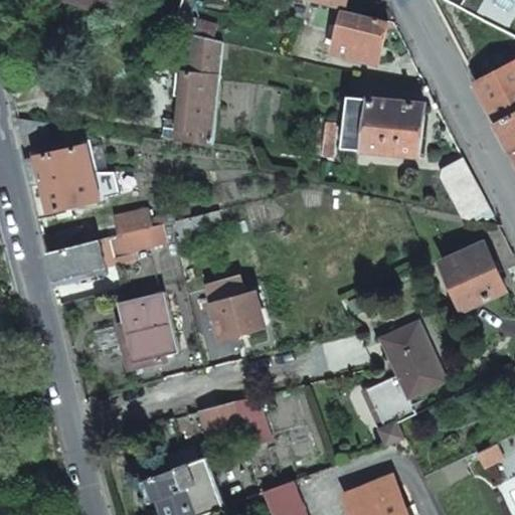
[(345,6),(332,48),(376,59),(388,19),(345,6)]
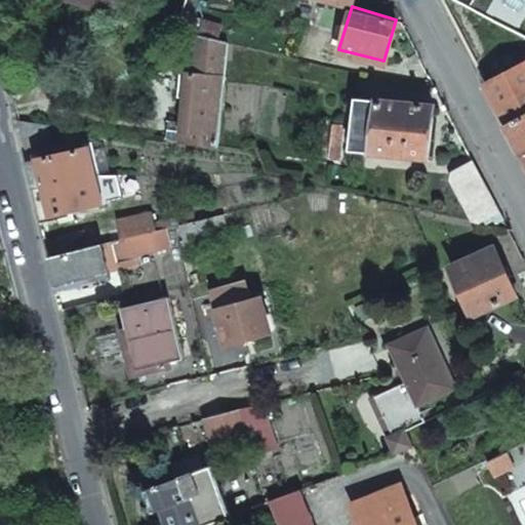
[(216,139),(217,139),(226,37),(225,36),(190,28),(187,65),(177,64),(174,89),(185,90),(182,115),(167,114),(165,133),(179,135),(216,139)]
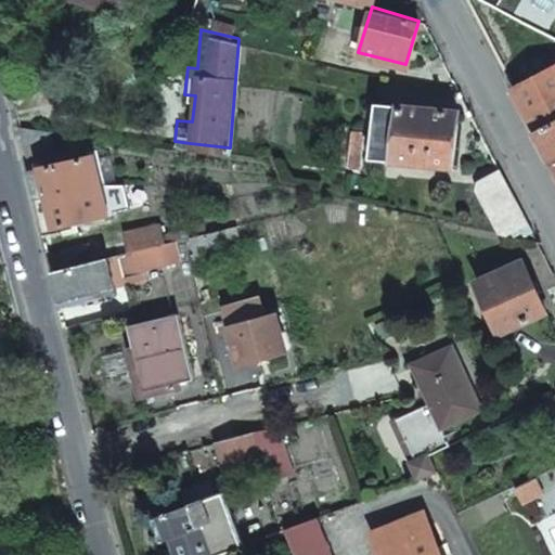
[(533,132),(554,121),(554,68),(512,90),(533,132)]
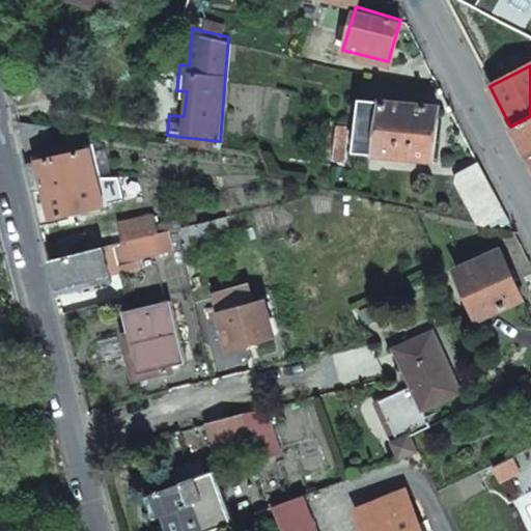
[(439,107),(363,95),(354,146),(432,157),(439,107)]
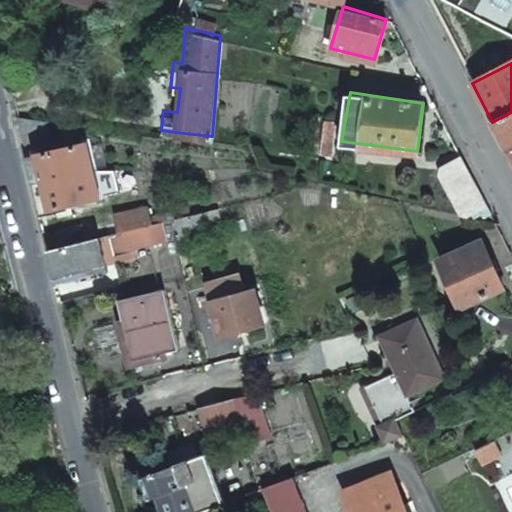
[(511,112),(492,122),(511,161),(511,112)]
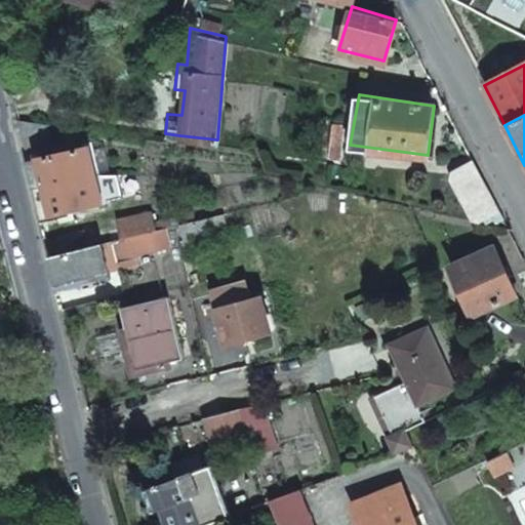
[(32,189),(95,172),(86,144),(26,160),(32,189)]
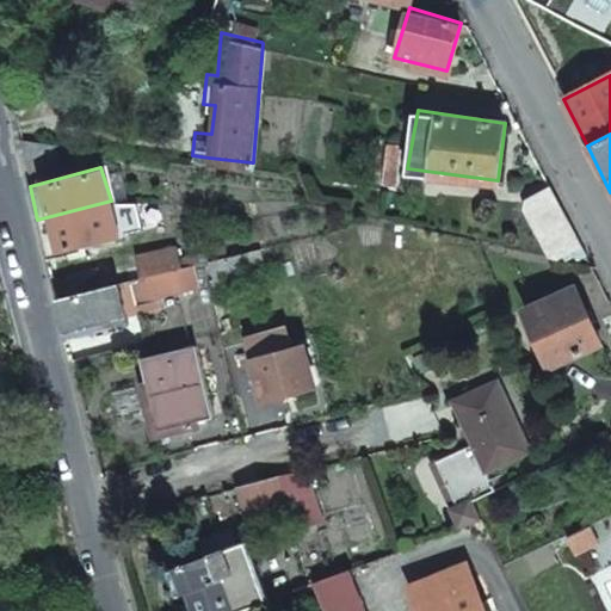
[(556,257),(580,245),(550,186),(526,197),(556,257)]
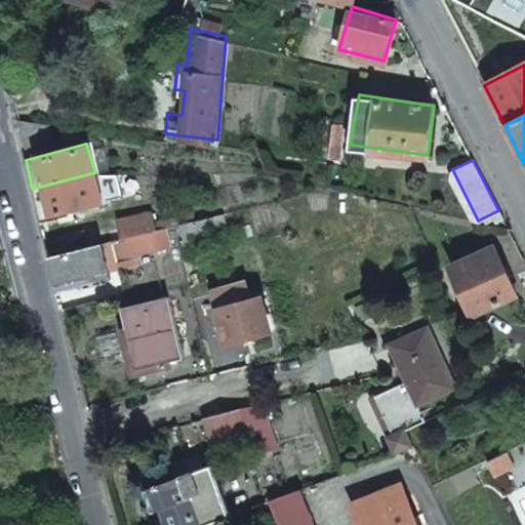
[(104,198),(95,172),(32,189),(38,216),(104,198)]
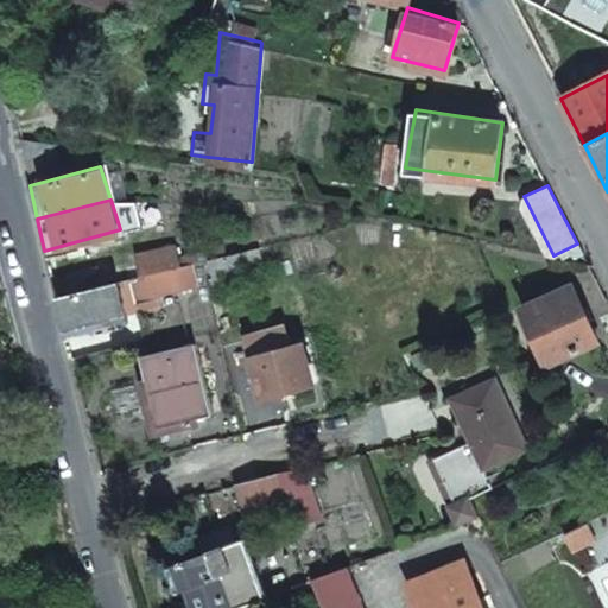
[(141,274),(172,266),(168,247),(137,254),(141,274)]
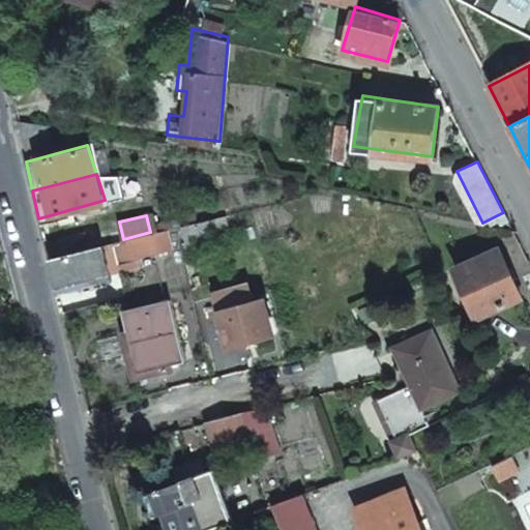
[(172,235),(170,227),(150,232),(123,239),(111,241),(117,265),(131,262),(131,256),(136,255),(137,257),(175,246),(172,235)]
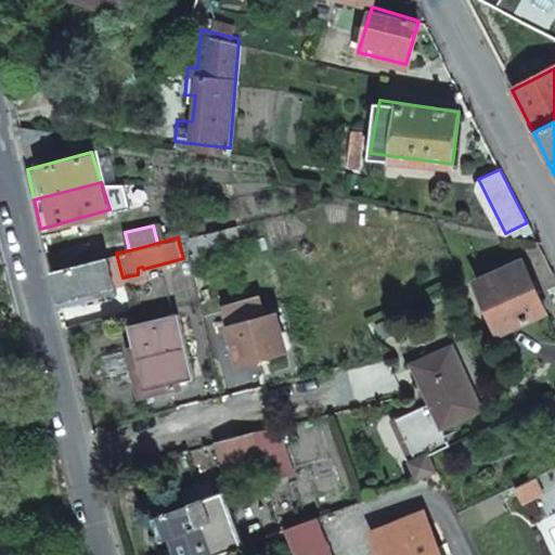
[(51,269),(59,298),(114,284),(106,256),(99,257),(92,259),(51,269)]
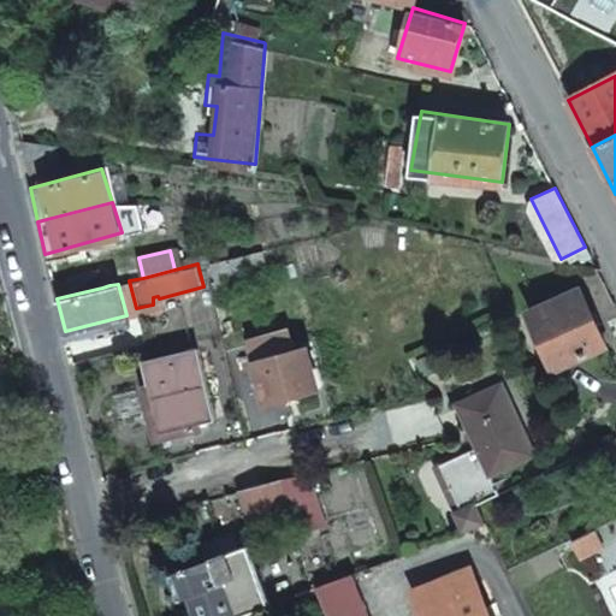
[(579,288),(527,311),(552,367),(603,344),(579,288)]
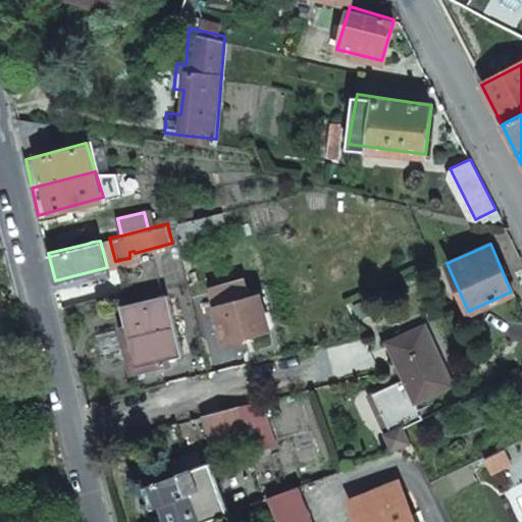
[(258,296),(214,306),(222,342),(266,330),(258,296)]
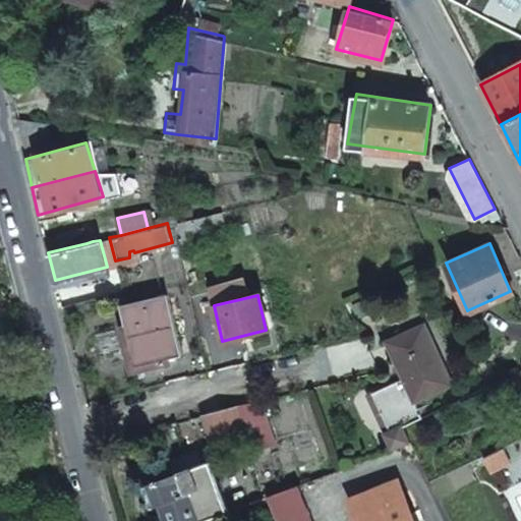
[(163,296),(118,306),(133,364),(179,354),(163,296)]
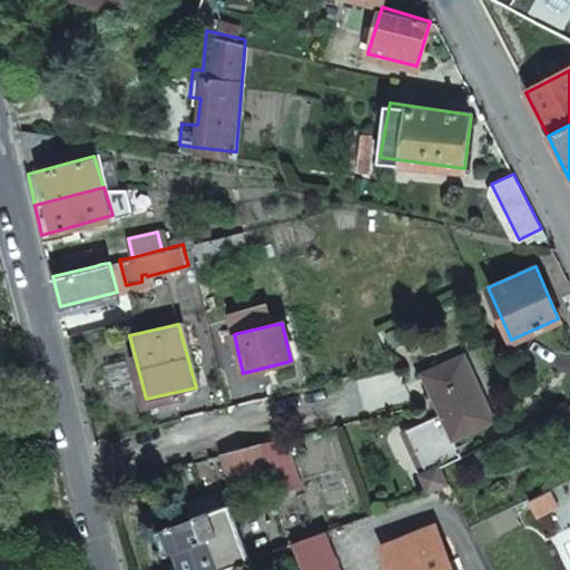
[(464,352),(423,370),(442,414),(422,422),(440,462),(462,452),(454,435),(493,418),(464,352)]
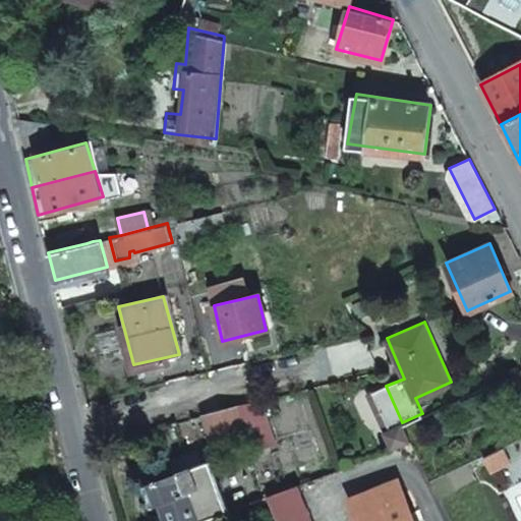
[(212,370),(225,366),(219,343),(205,346),(212,370)]
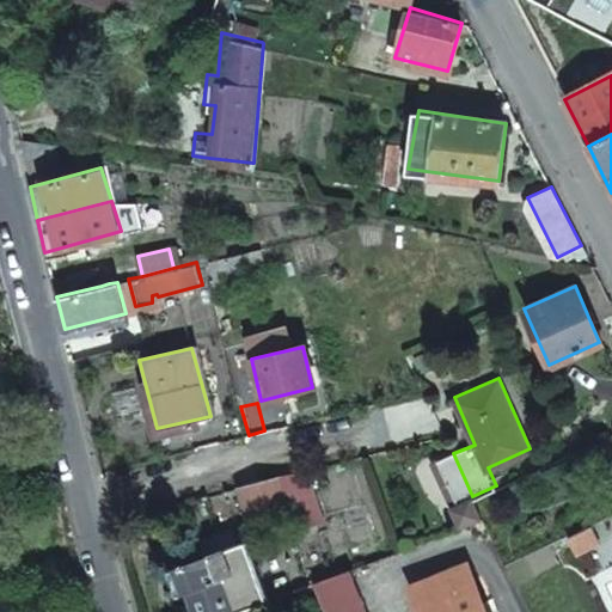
[(453,453),(436,460),(457,507),(452,509),(459,527),(483,519),(472,496),(453,453)]
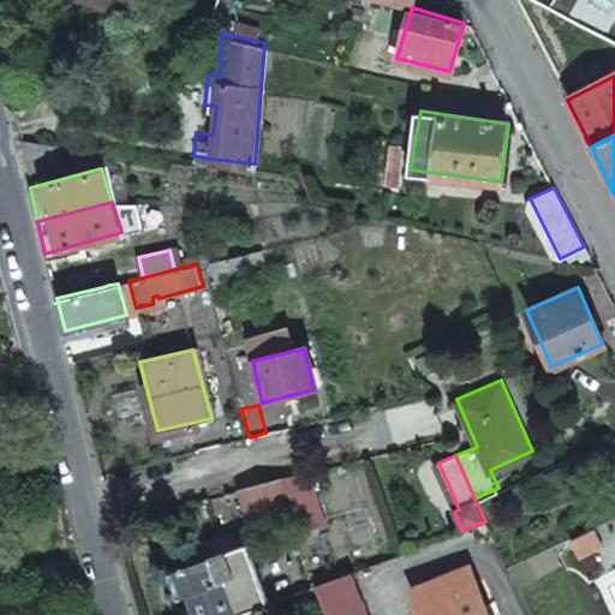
[(439,463),(434,465),(454,512),(459,509),(439,463)]
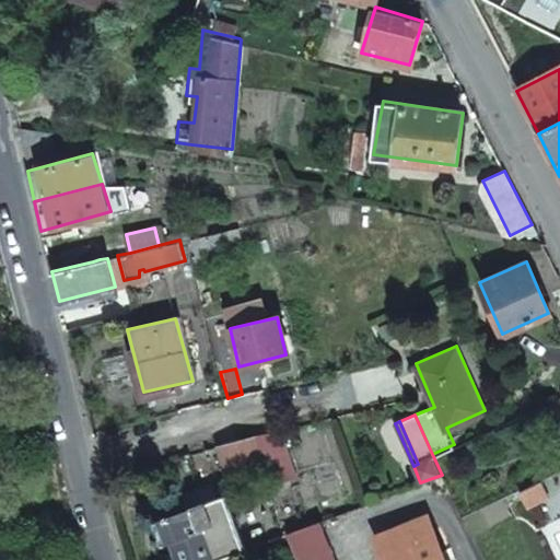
[(280,429),(270,431),(256,434),(265,471),(267,477),(270,486),(293,480),(291,471),(280,429)]
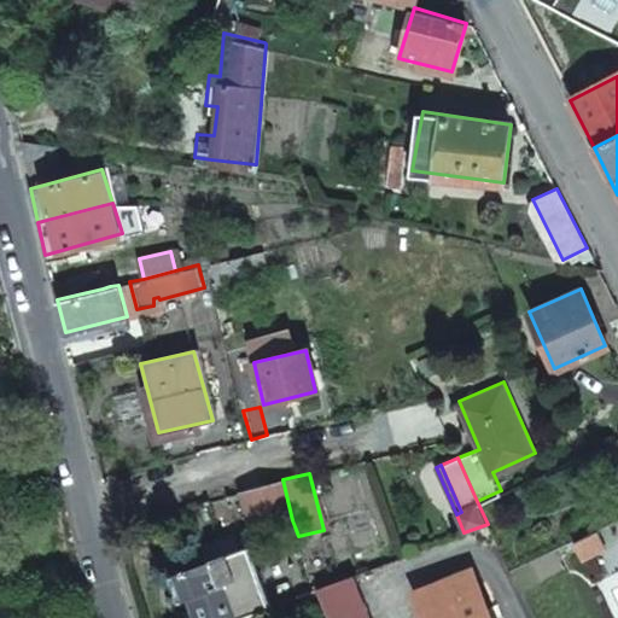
[(292,520),(283,479),(240,490),(251,531),(292,520)]
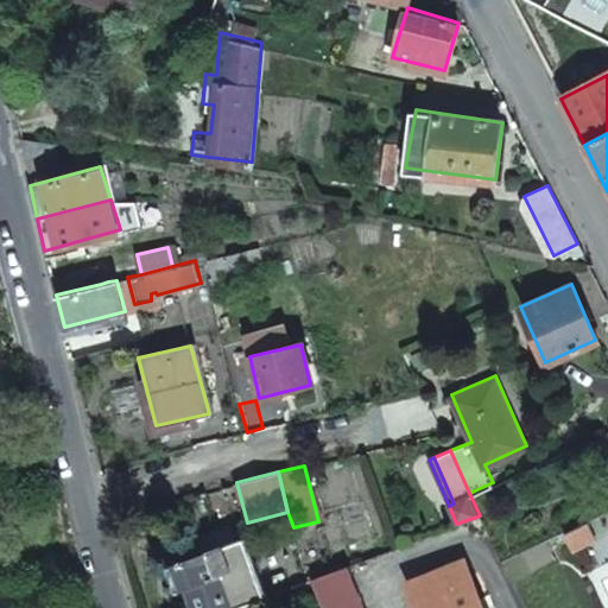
[(575,524),(564,529),(571,545),(593,534),(586,519),(575,524)]
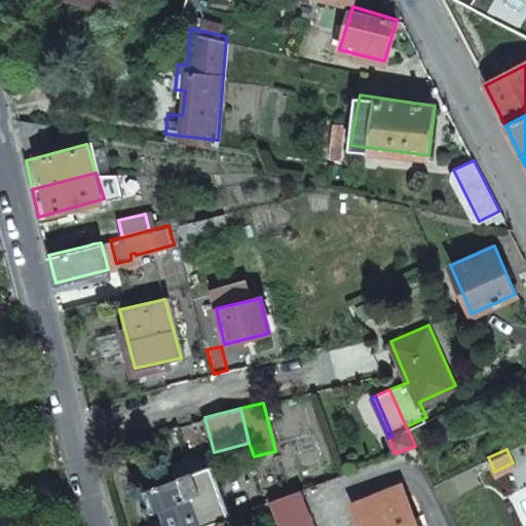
[(170,525),(200,525),(231,515),(210,464),(146,488),(155,510),(162,506),(170,525)]
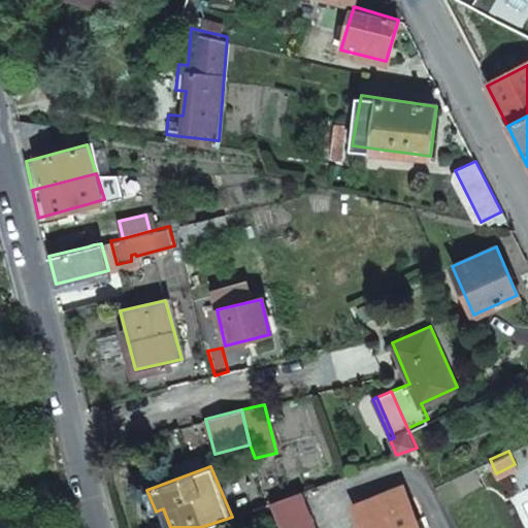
[(420,527),(403,486),(357,503),(366,527),(420,527)]
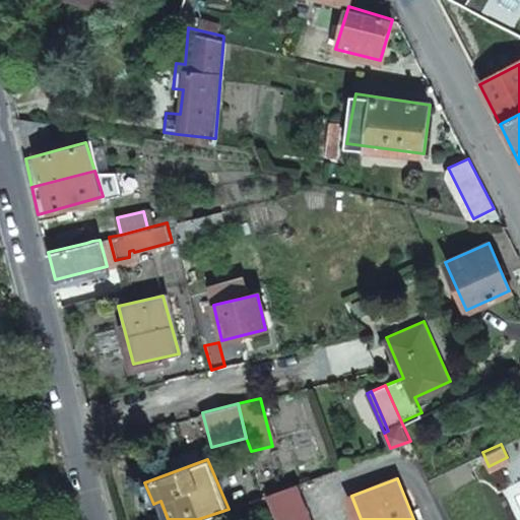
[(315,519),(302,481),(267,495),(276,519),(315,519)]
